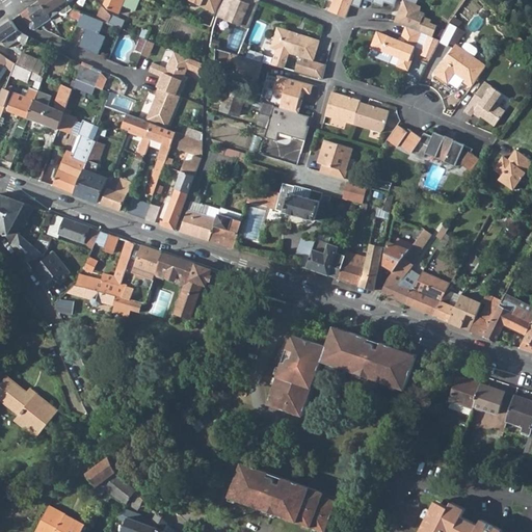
[(33,25),(35,29),(51,19),(49,14),(40,0),(22,12),(31,27),(33,25)]
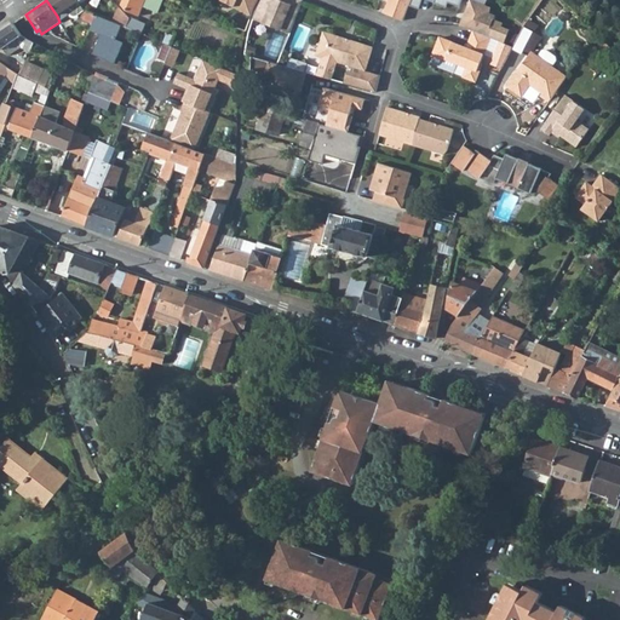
[(92,24),(97,15),(84,9),(81,4),(78,0),(46,0),(57,16),(67,9),(70,15),(75,18),(80,15),(81,19),(92,24)]
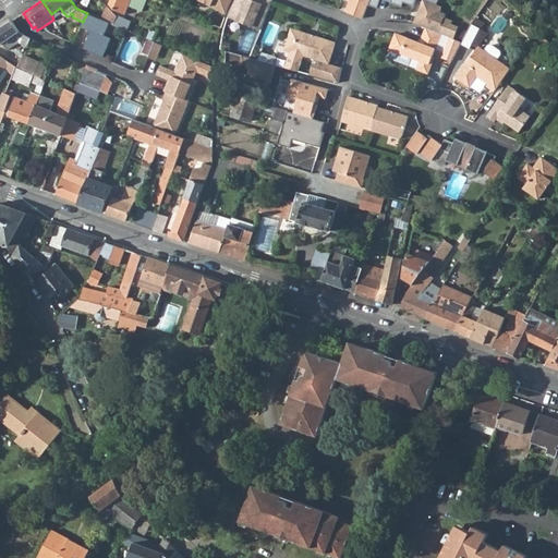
[(117,0),(113,10),(124,15),(128,7),(142,12),(146,0),(117,0)]
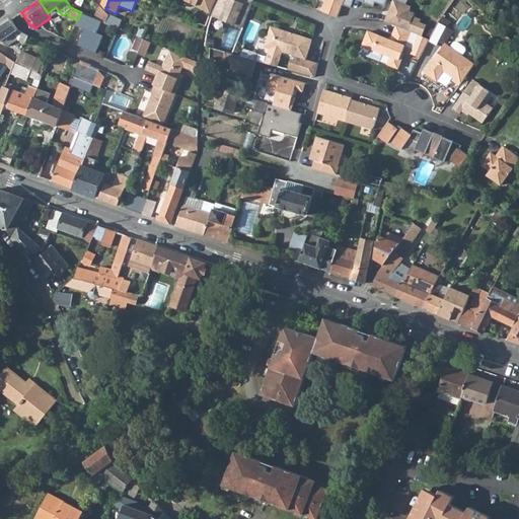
[(182,0),(210,13),(215,0),(182,0)]
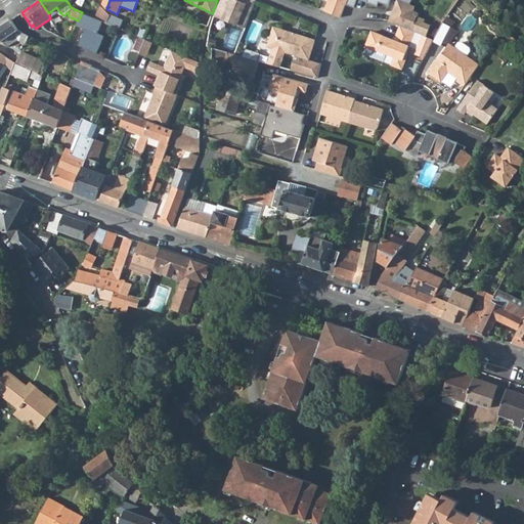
[(255,0),(220,0),(215,10),(214,15),(216,16),(219,14),(229,18),(230,22),(245,28),(255,0)]
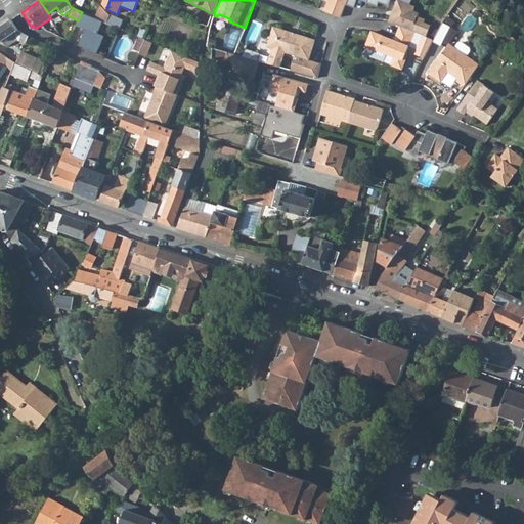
[(339,16),(341,17),(347,0),(329,0),(325,11),(339,16)]
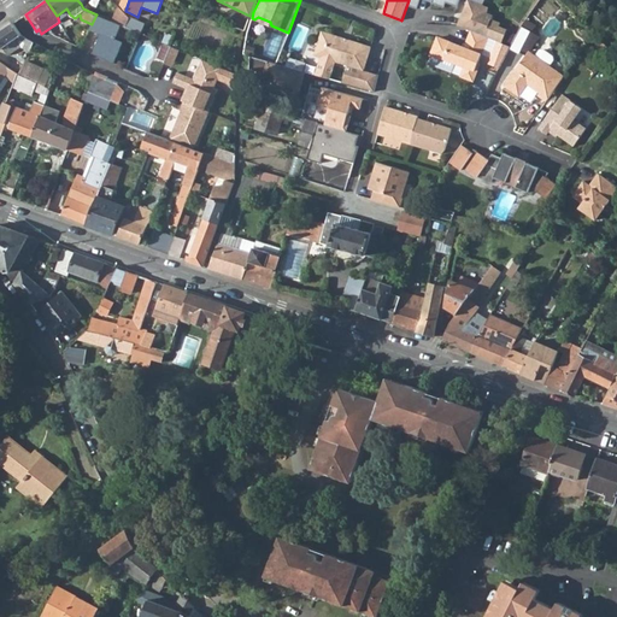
[(469,0),(458,25),(471,31),(489,39),(497,42),(503,43),(507,31),(499,28),(501,24),(492,21),(494,17),(488,15),(488,11),(483,6),(469,0)]
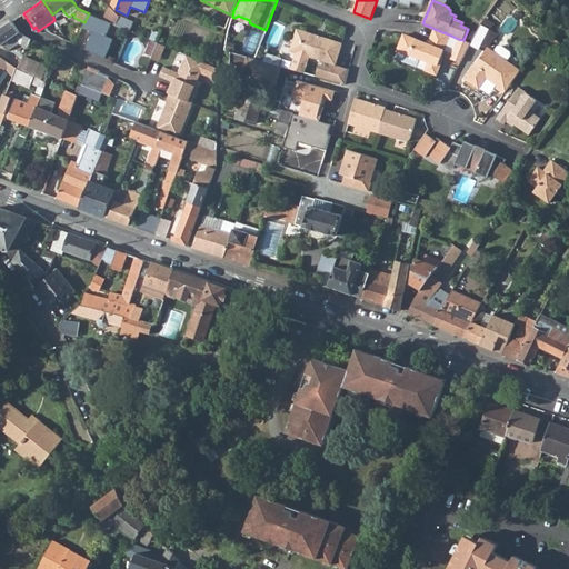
[(55,20),(65,13),(61,8),(52,15),(55,20)]
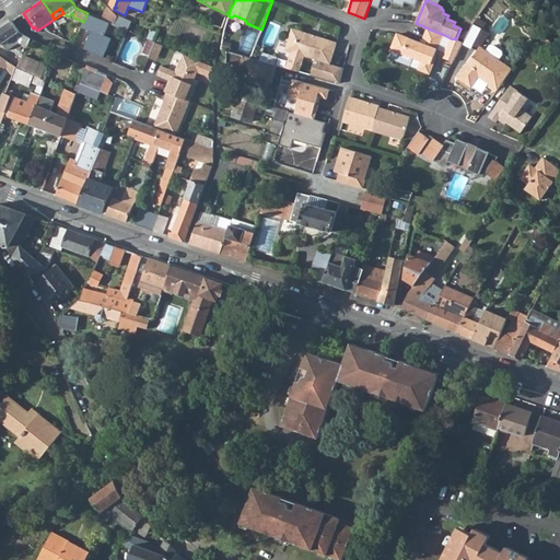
[(111,23),(115,24),(117,16),(109,8),(104,20),(111,23)]
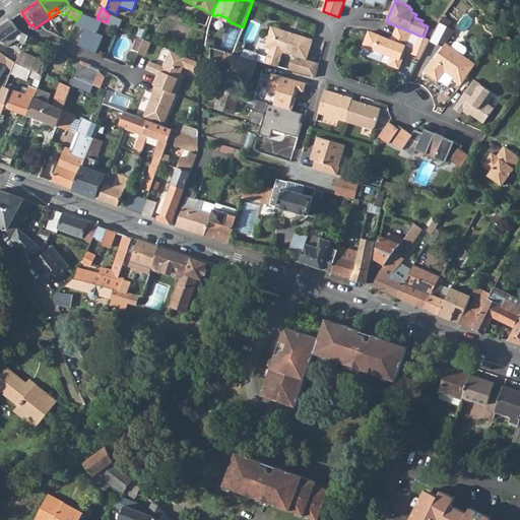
[(96,18),(81,12),(77,20),(75,24),(87,29),(85,34),(83,33),(77,46),(95,54),(104,38),(96,34),(103,21),(96,18)]
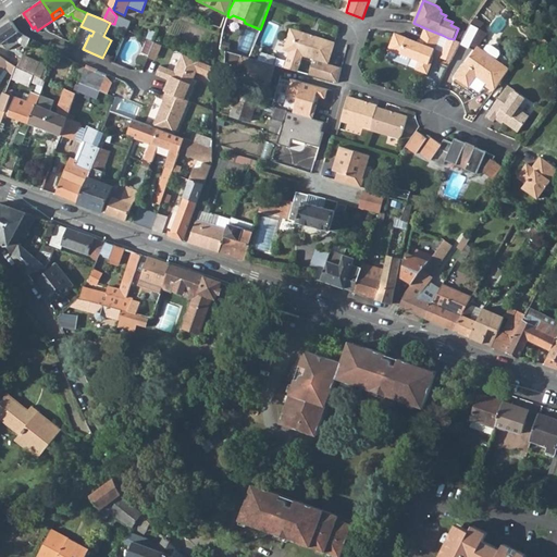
[(116,16),(114,24),(127,29),(133,32),(136,23),(116,16)]
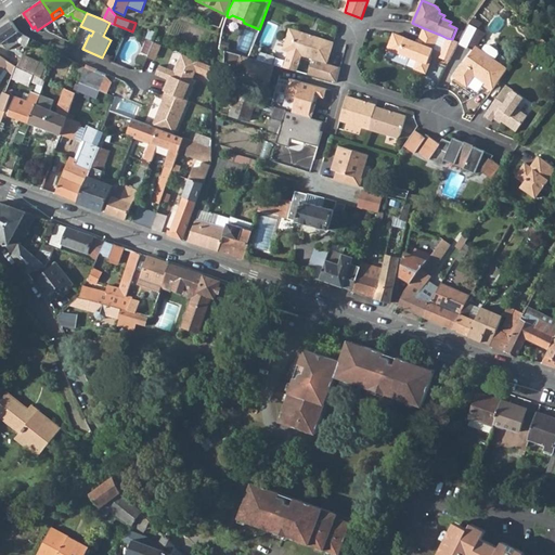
[(0,43),(0,44),(2,43),(14,36),(18,42),(24,44),(25,40),(29,42),(30,38),(20,31),(12,21),(0,28),(0,43)]
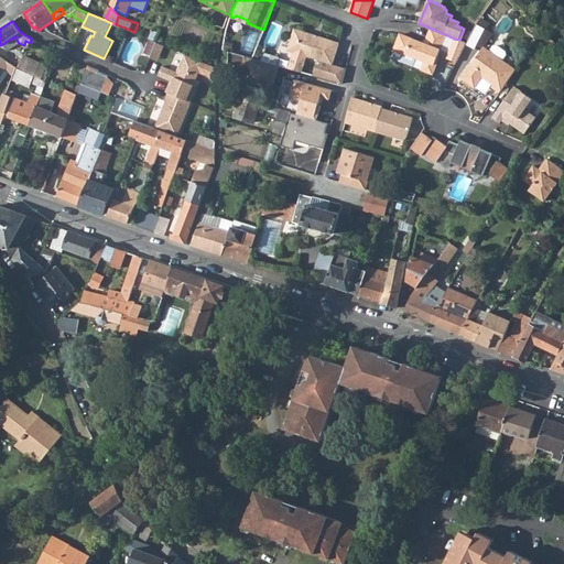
[(467,44),(467,45),(476,50),(485,31),(476,26),(467,44)]
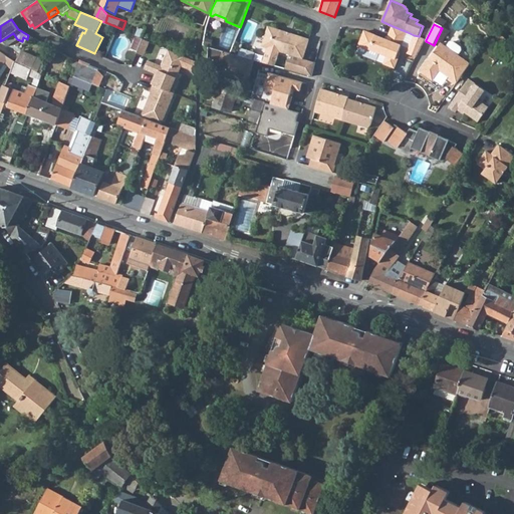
[(384,64),(394,68),(397,62),(401,54),(398,53),(399,51),(408,32),(393,26),(388,40),(365,30),(358,46),(370,51),(371,48),(389,55),(387,59),(384,64)]
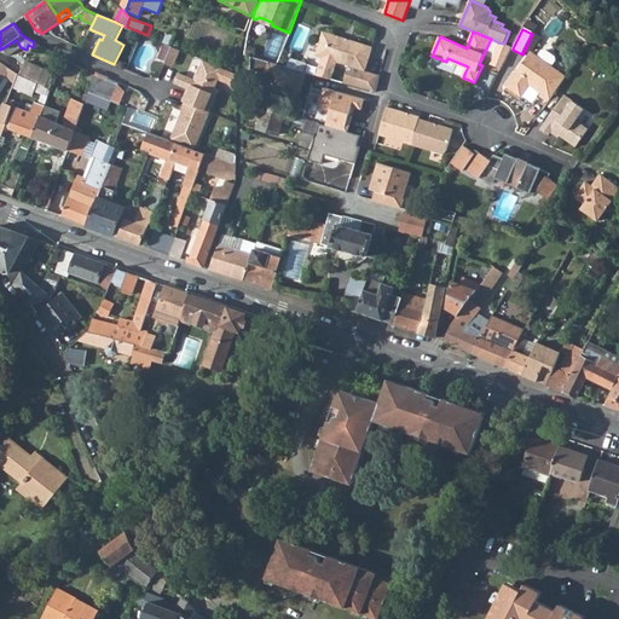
[(364,71),(371,48),(348,41),(347,44),(343,42),(343,39),(336,38),(323,33),(316,56),(352,68),(351,73),(347,71),(343,82),(375,92),(380,76),(364,71)]
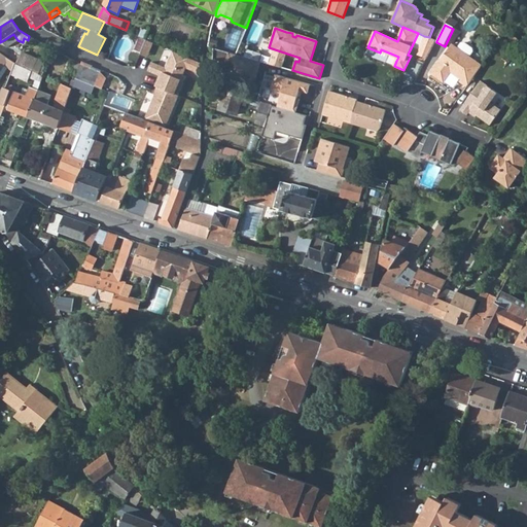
[(7,47),(18,40),(13,34),(2,41),(7,47)]
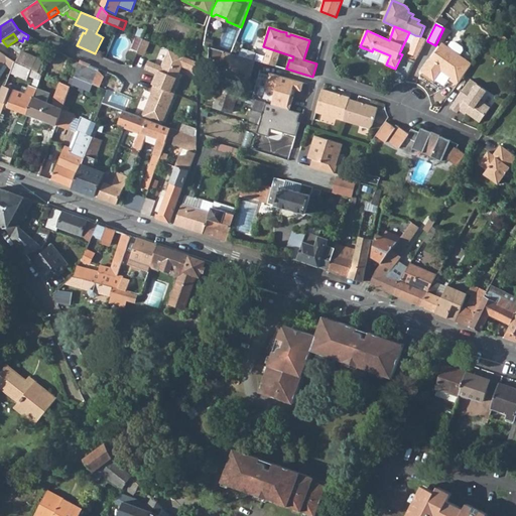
[(408,53),(418,58),(427,41),(427,40),(420,36),(415,35),(408,53)]
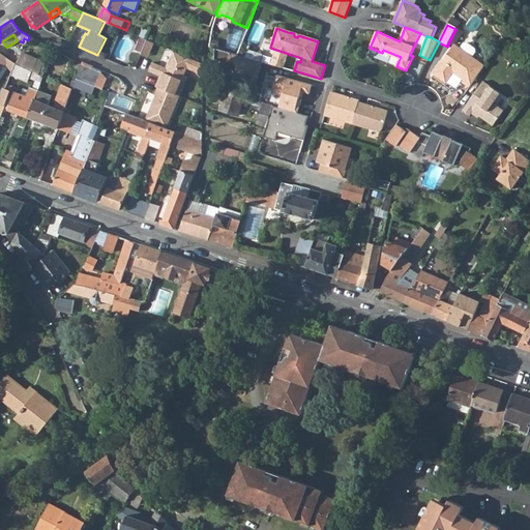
[(148,57),(154,42),(147,39),(142,54),(148,57)]
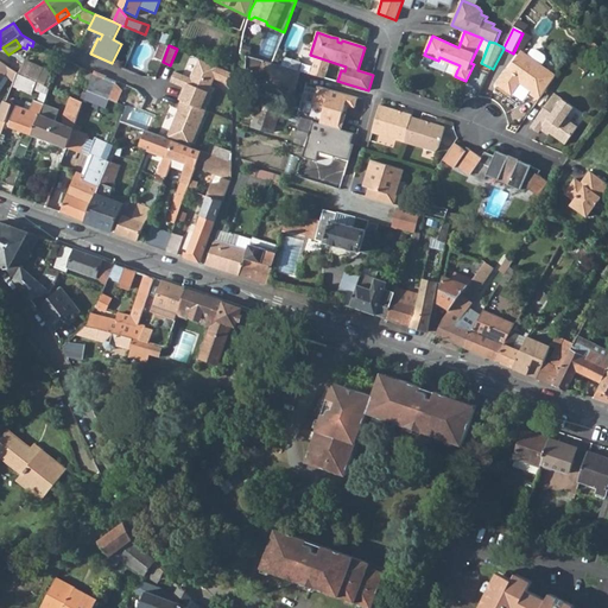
[(529,56),(542,65),(545,59),(545,56),(536,49),(532,50),(529,56)]
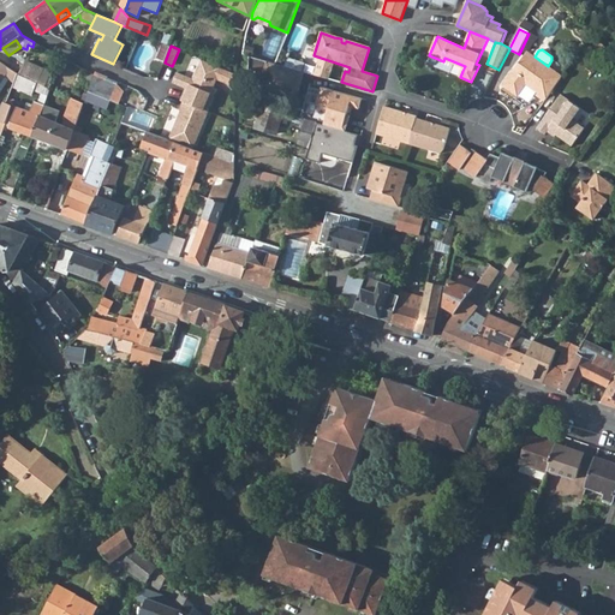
[(548,97),(562,77),(548,66),(535,57),(527,52),(503,85),(518,95),(526,83),(527,81),(532,84),(530,87),(538,93),(537,95),(545,101),(548,97)]
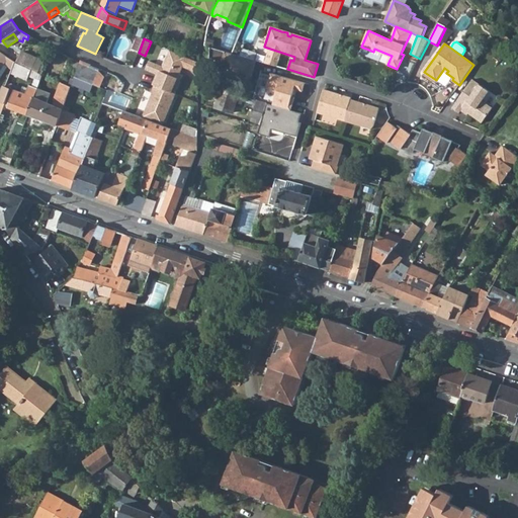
[(210,48),(208,75),(219,78),(221,72),(242,77),(241,80),(250,83),(253,71),(252,71),(253,68),(254,69),(256,61),(210,48)]
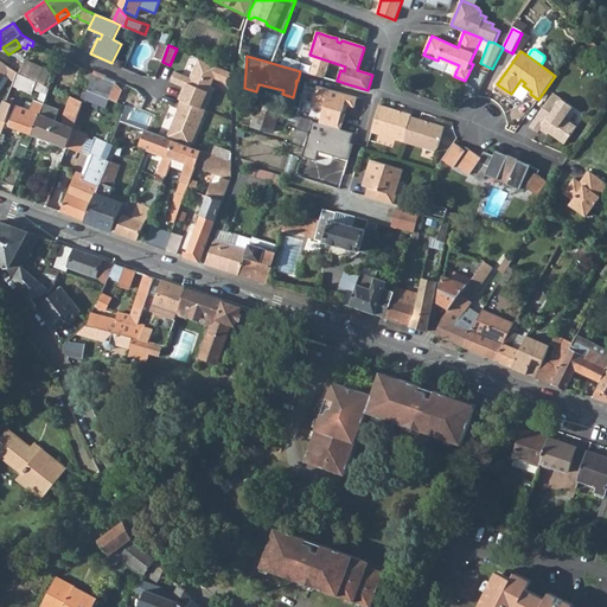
[(183,87),(178,98),(181,100),(205,109),(215,88),(210,87),(213,78),(234,87),(234,74),(198,58),(190,78),(174,71),(171,82),(183,87)]
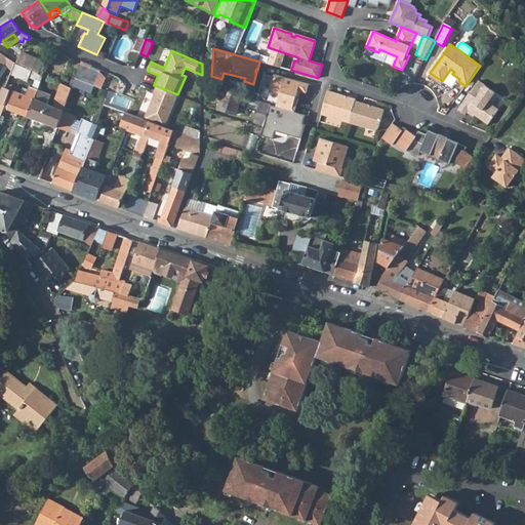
[(0,71),(4,66),(12,72),(15,64),(0,52),(0,71)]
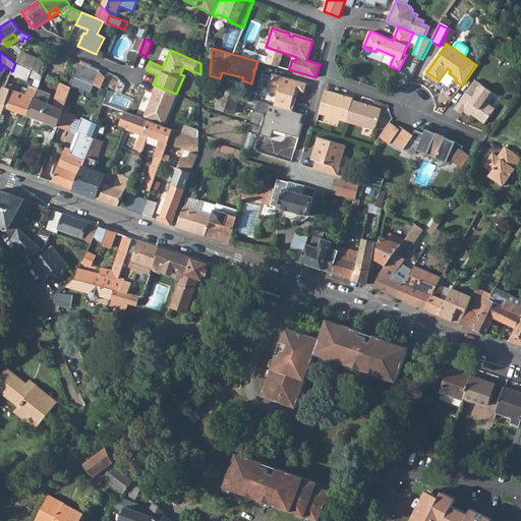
[(19,64),(33,70),(37,61),(20,53),(16,62),(19,64)]
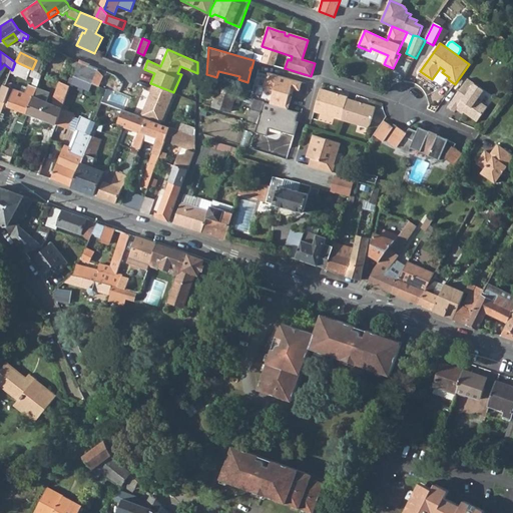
[(74,76),(91,83),(97,70),(88,66),(89,64),(80,60),(79,62),(74,76)]
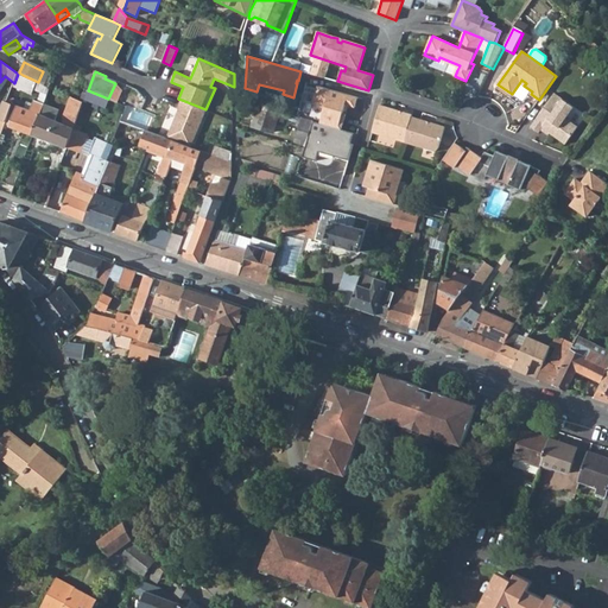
[(32,94),(35,89),(38,82),(23,75),(17,88),(32,94)]
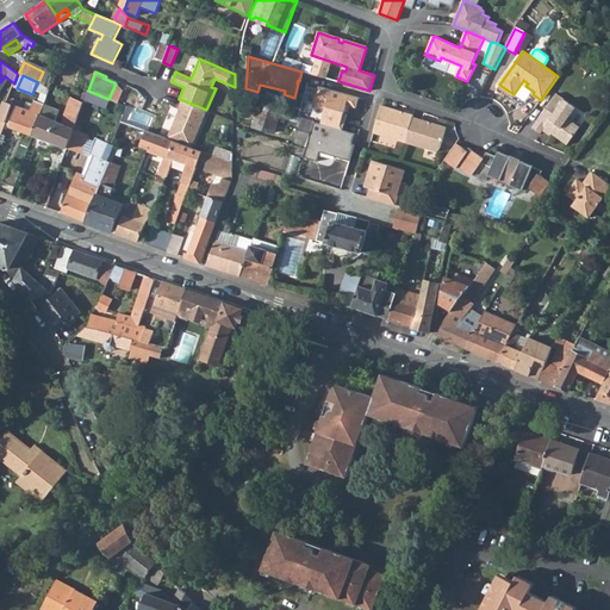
[(50,88),(38,82),(35,89),(48,95),(50,88)]
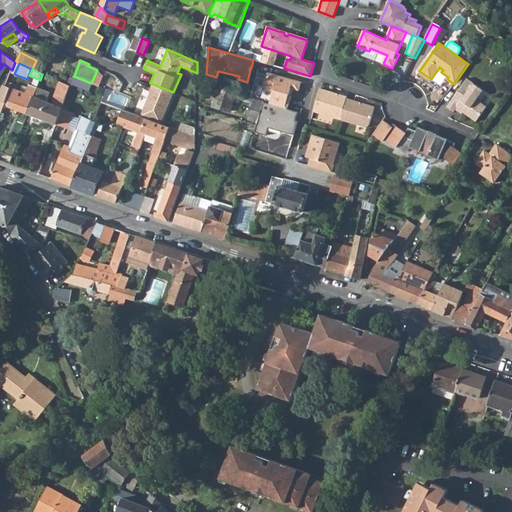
[(299,90),(302,82),(268,72),(264,88),(274,91),(269,104),(288,109),(291,96),(289,96),(291,88),(299,90)]
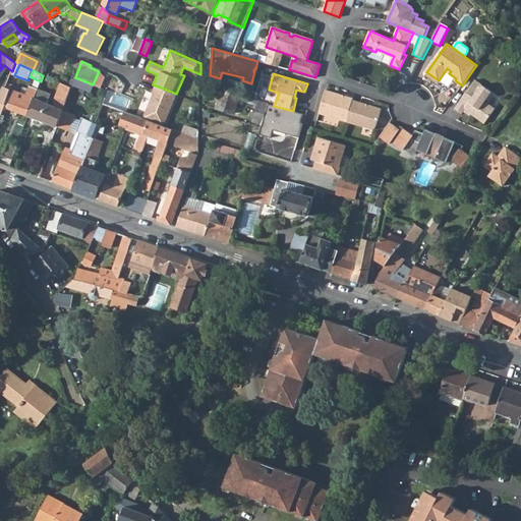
[(475,79),(455,108),(462,113),(463,111),(464,109),(471,114),(484,124),(495,109),(484,102),(491,92),(475,79)]
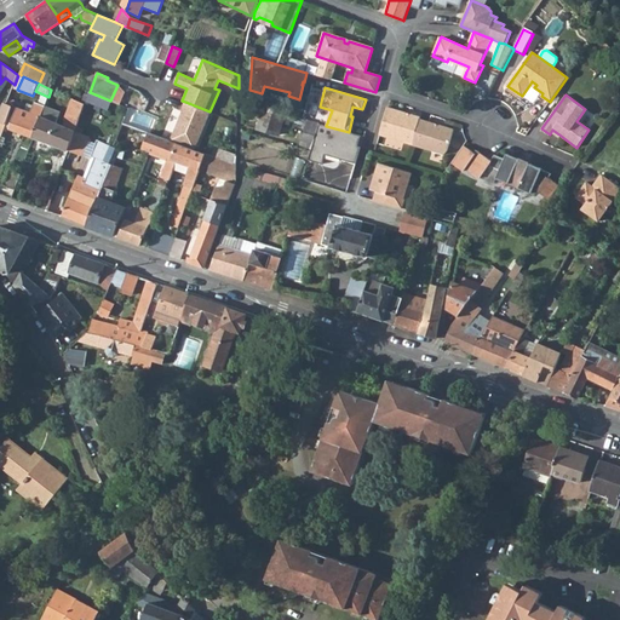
[(34,138),(67,151),(85,104),(73,99),(65,121),(67,121),(63,127),(41,116),(34,138)]
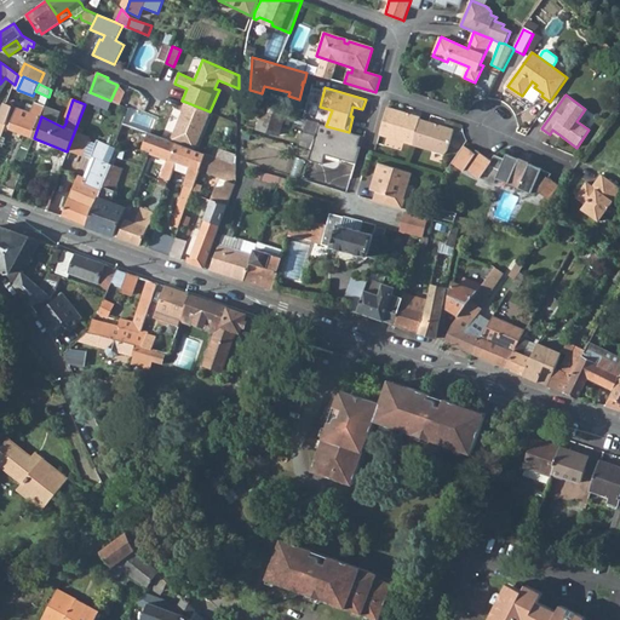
[(183,112),(171,141),(177,143),(195,149),(211,113),(210,112),(185,102),(182,110),(183,112)]
